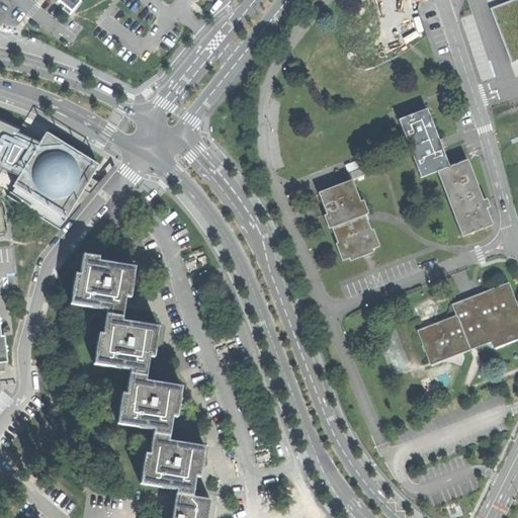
[(58,0),(57,1),(72,13),(80,2),(78,0),(77,0),(58,0)]
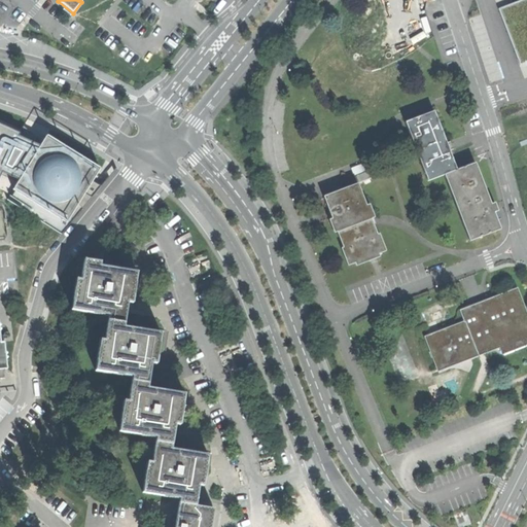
[(520,65),(526,62),(526,0),(522,0),(498,9),(520,65)]
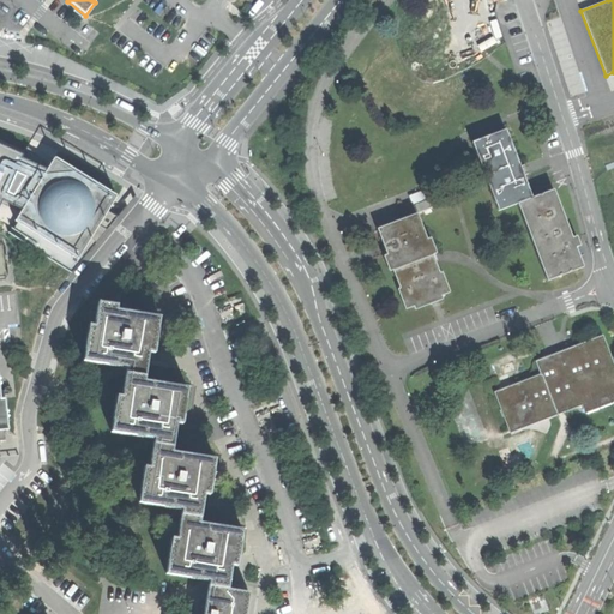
[(518,204),(533,198),(519,164),(506,130),(473,143),(499,211),(518,204)]
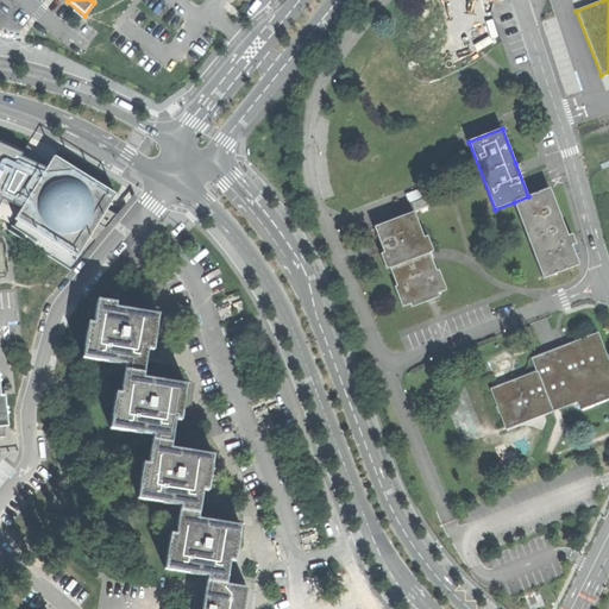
[(111,196),(46,156),(42,164),(20,148),(17,155),(0,146),(0,200),(14,208),(7,220),(10,221),(5,228),(68,270),(112,215),(102,209),(111,196)]
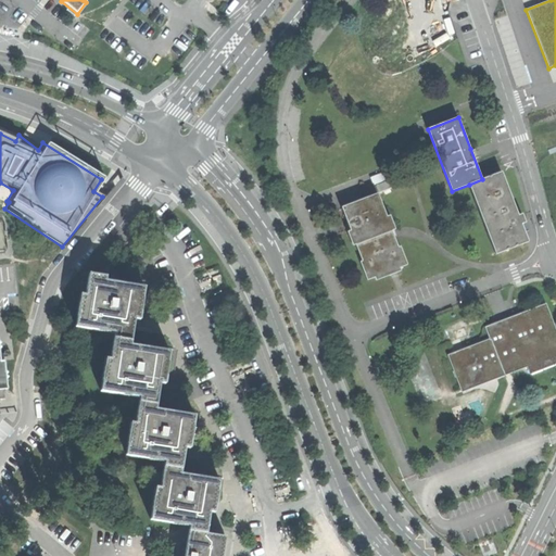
[(469,185),(496,254),(529,242),(521,224),(526,223),(522,214),(518,215),(502,172),(482,179),(469,185)]
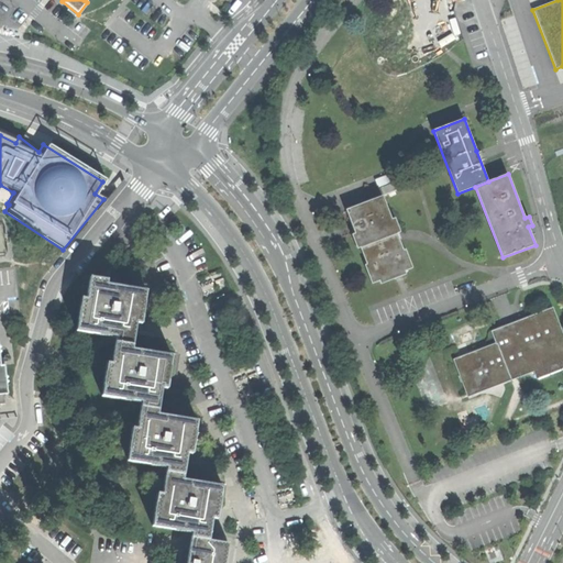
[(381,188),(384,195),(397,190),(394,183),(381,188)]
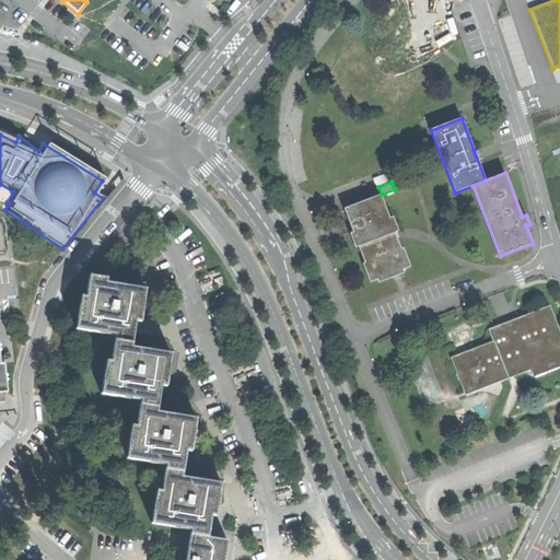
[(404,248),(401,249),(398,242),(396,236),(395,232),(381,195),(345,209),(349,220),(351,226),(352,231),(365,263),(363,264),(370,282),(410,267),(404,248)]
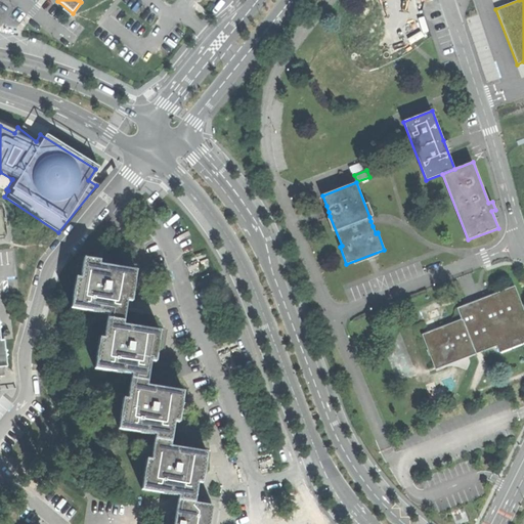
[(210,523),(214,507),(195,504),(200,483),(204,484),(205,478),(209,453),(172,447),(175,423),(180,424),(181,417),(184,392),(148,387),(151,362),(157,363),(158,357),(162,333),(125,326),(128,302),(133,303),(134,296),(137,271),(101,266),(101,261),(85,259),(83,278),(78,278),(73,309),(110,315),(106,340),(101,339),(96,369),(133,376),(129,400),(125,399),(120,431),(157,436),(154,461),(148,460),(143,491),(179,496),(175,523),(210,523)]
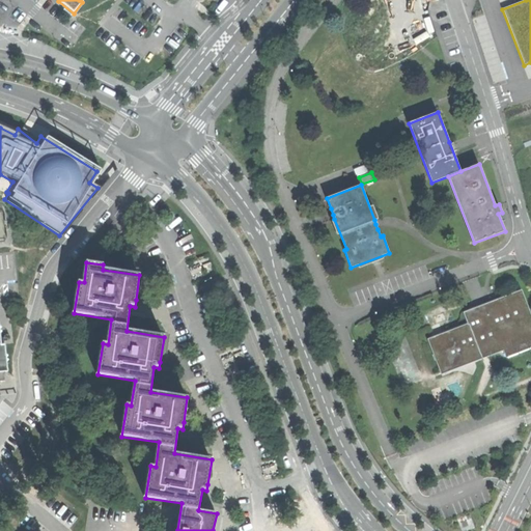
[(427,339),(440,371),(481,356),(480,353),(502,344),(504,350),(530,339),(530,317),(520,290),(499,299),(472,308),(463,312),(467,324),(440,334),(440,335),(437,336),(437,335),(427,339)]
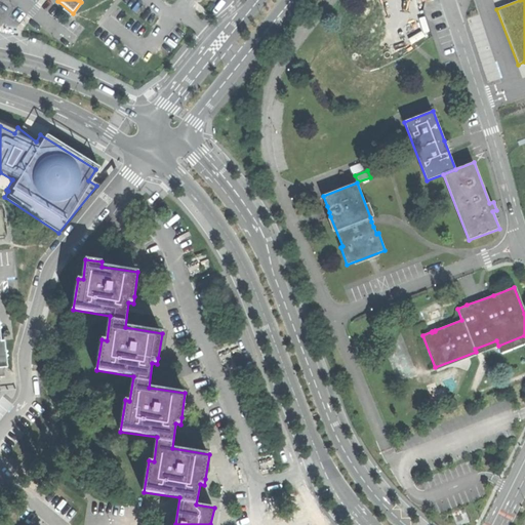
[(0,367),(10,366),(7,340),(4,337),(1,308),(0,308),(0,367)]
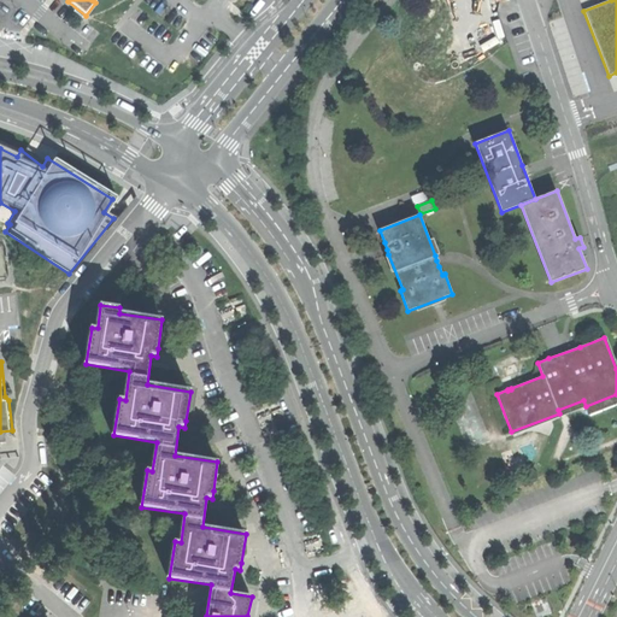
[(616,394),(586,406),(583,400),(558,410),(559,413),(511,432),(512,435),(585,407),(588,416),(616,404),(616,394)]
